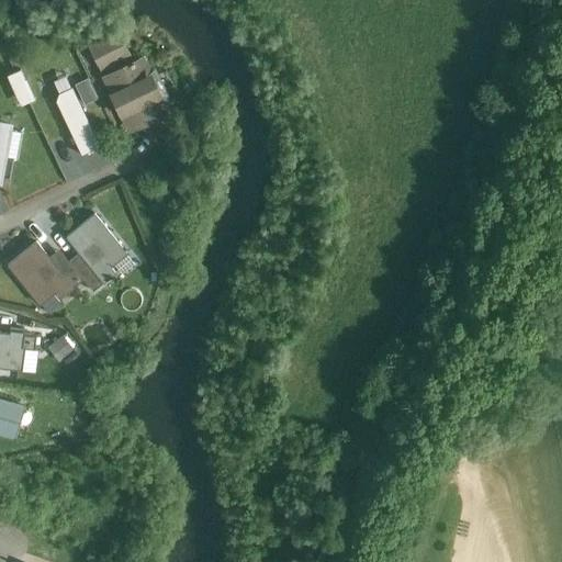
[(119,32),(89,45),(100,68),(130,55),(119,32)]
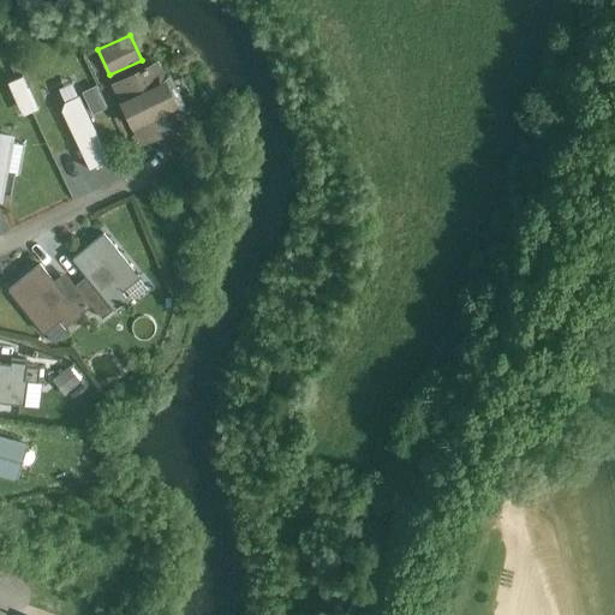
[(160,61),(113,83),(141,141),(186,119),(160,61)]
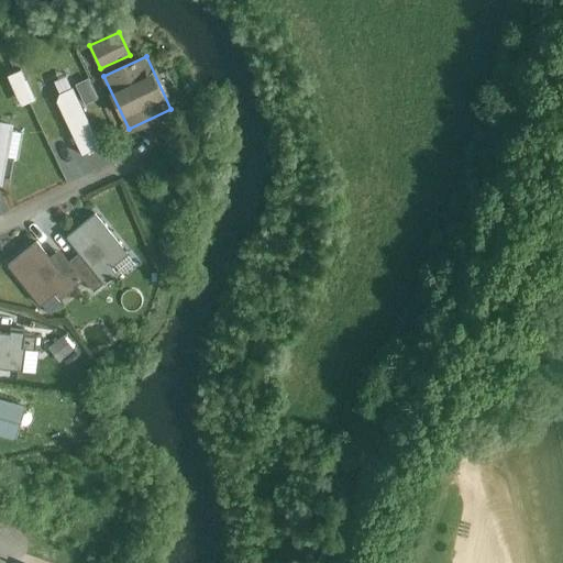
[(20,66),(3,75),(19,107),(35,98),(20,66)]
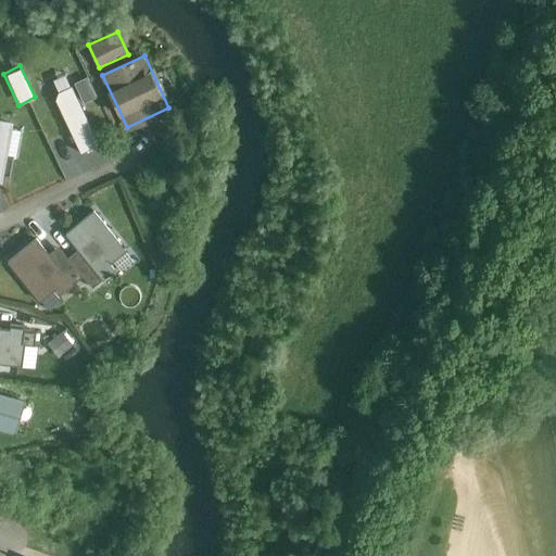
[(81,153),(99,144),(71,87),(53,95),(81,153)]
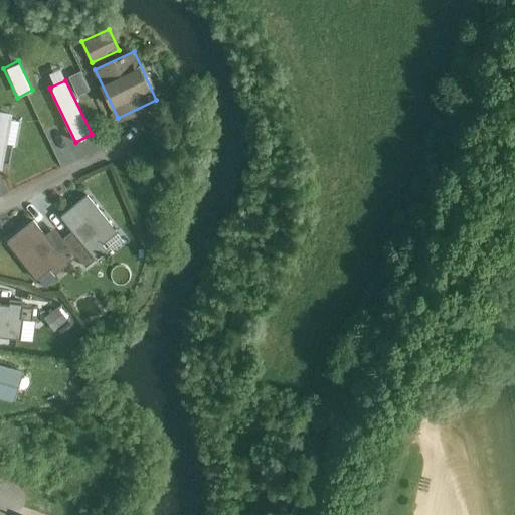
[(13,113),(0,111),(0,166),(2,167),(13,113)]
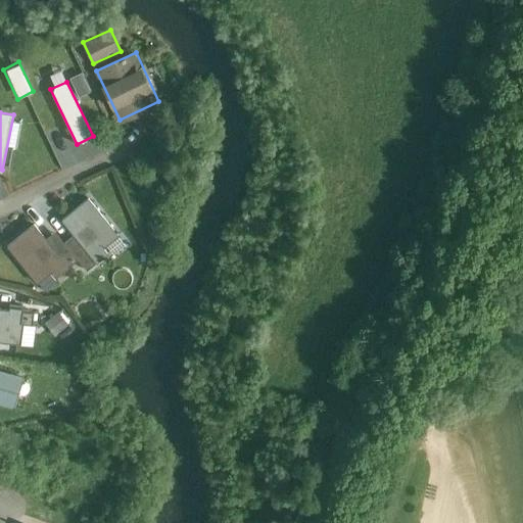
[(119,235),(89,198),(62,220),(87,251),(78,259),(87,271),(107,253),(103,247),(119,235)]
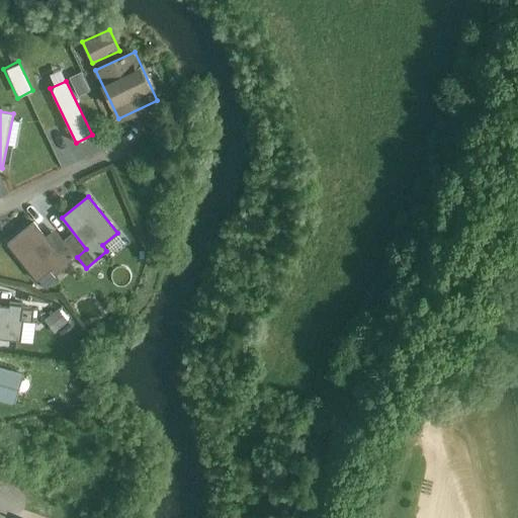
[(59,253),(33,223),(8,243),(37,280),(52,268),(57,273),(77,257),(69,246),(59,253)]
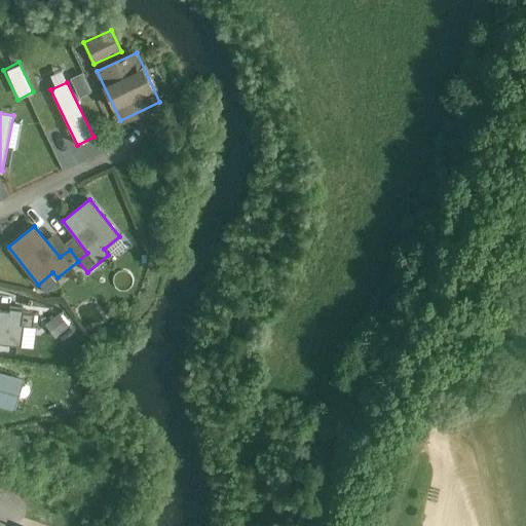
[(33,315),(0,310),(0,342),(19,345),(22,326),(31,328),(33,315)]
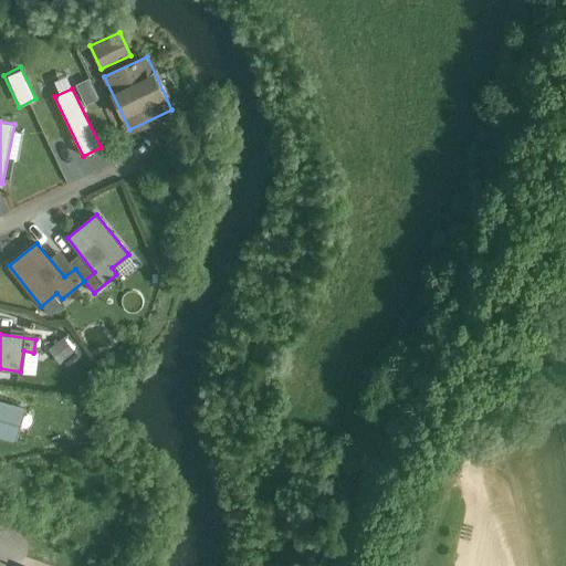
[(49,346),(64,365),(79,352),(63,334),(49,346)]
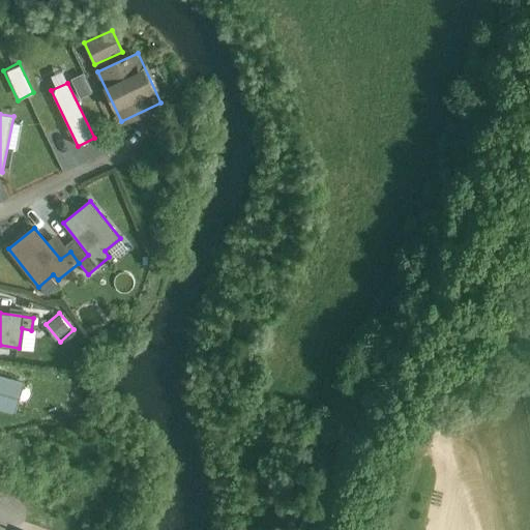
[(23,381),(0,374),(0,408),(13,412),(23,381)]
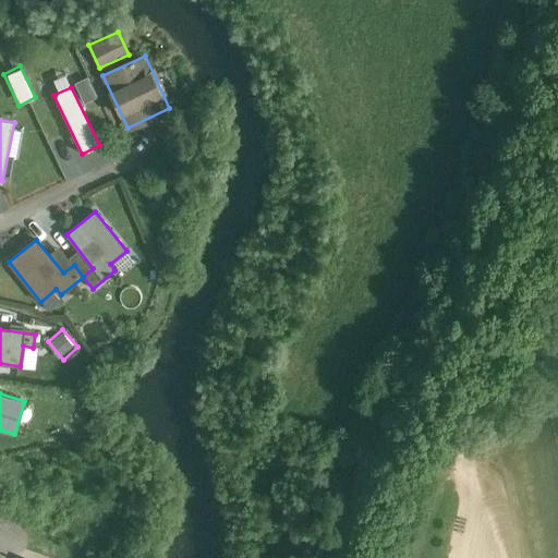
All buildings are outlined.
